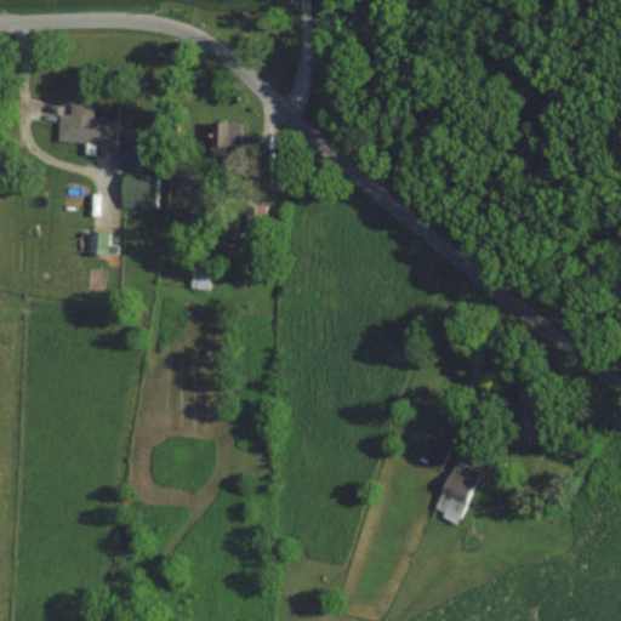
[(58,143),(117,148),(119,119),(93,117),(95,106),(72,104),(70,115),(61,114),(58,143)]
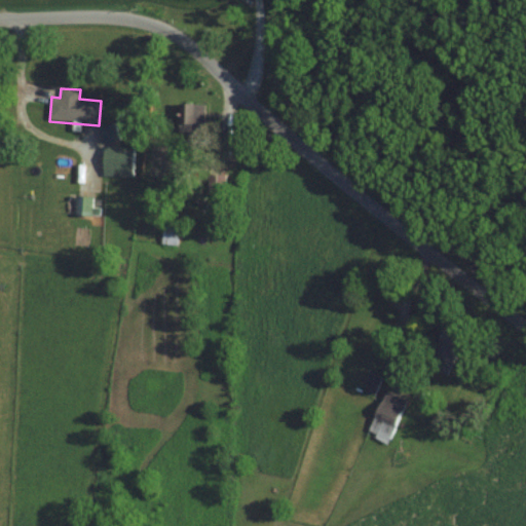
[(198,133),(198,124),(207,124),(207,104),(182,104),(182,133),(198,133)]
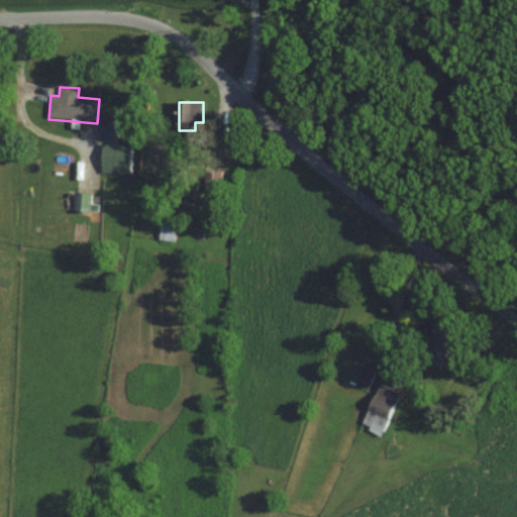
[(130,169),(131,144),(103,144),(102,168),(130,169)]
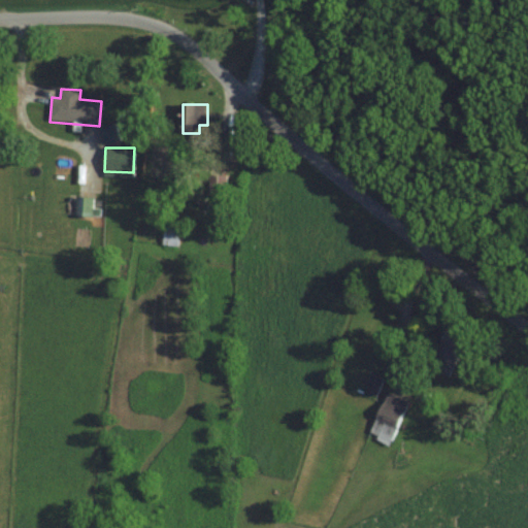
[(226,175),(209,175),(209,196),(226,196),(226,175)]
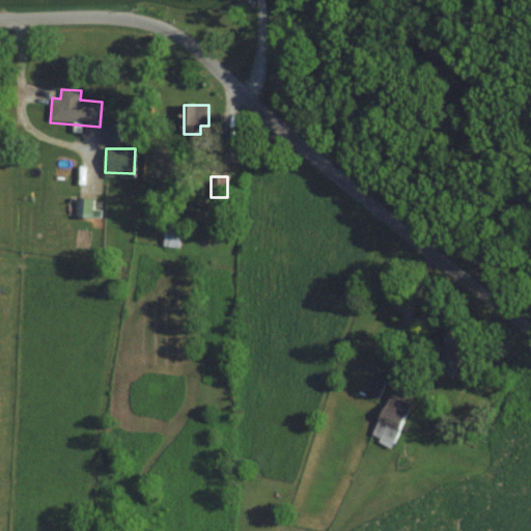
[(101,208),(94,208),(94,198),(77,198),(77,217),(101,217),(101,208)]
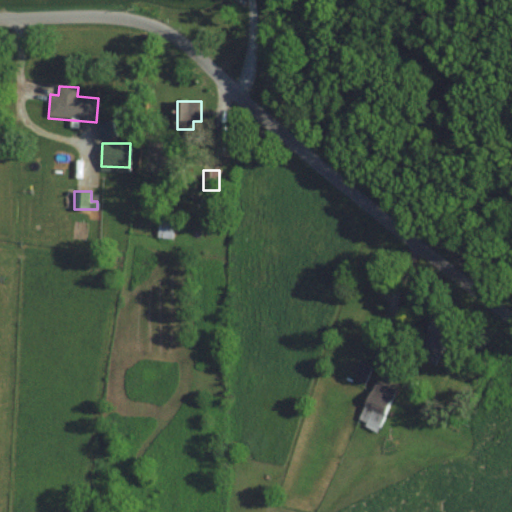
[(172,239),(174,222),(160,220),(157,237),(172,239)]
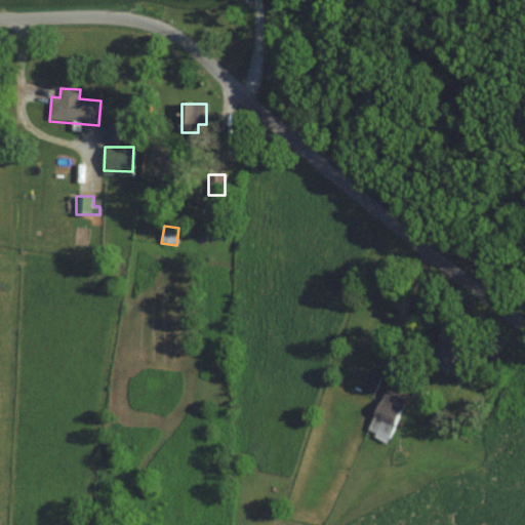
[(466,324),(443,316),(426,365),(447,373),(466,324)]
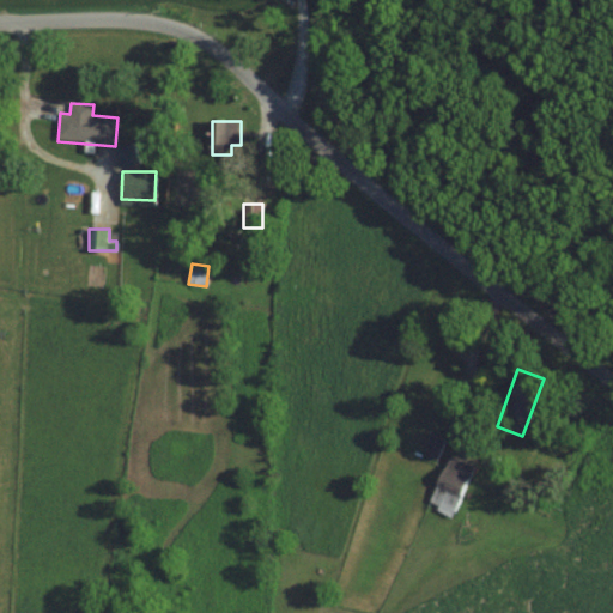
[(423,453),(435,459),(444,441),(432,435),(423,453)]
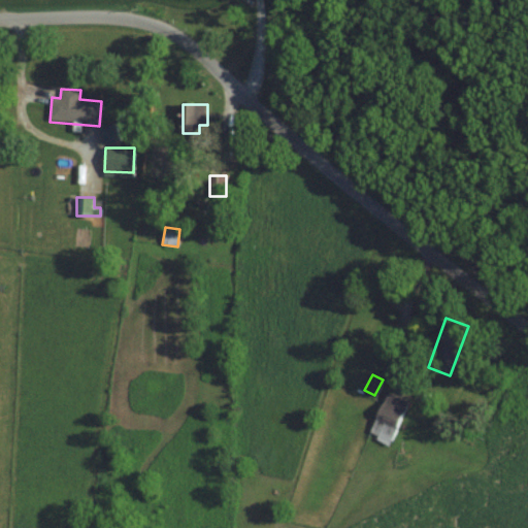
[(408,401),(387,392),(368,436),(389,446),(408,401)]
